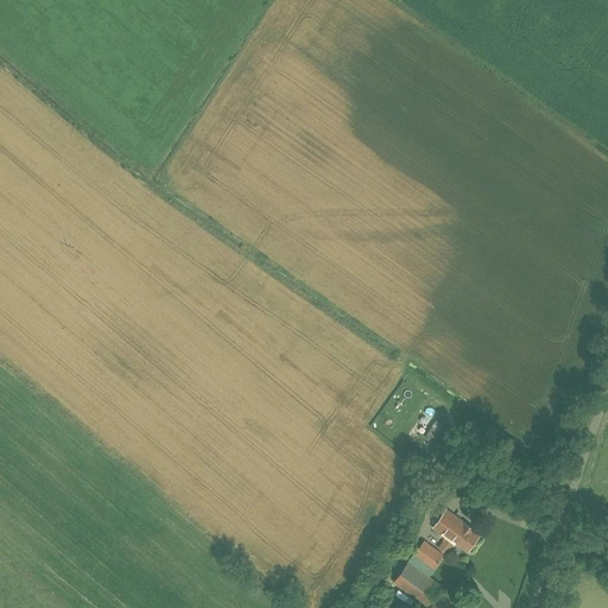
[(432,443),(450,419),(448,418),(441,413),(425,437),(430,441),(432,443)]
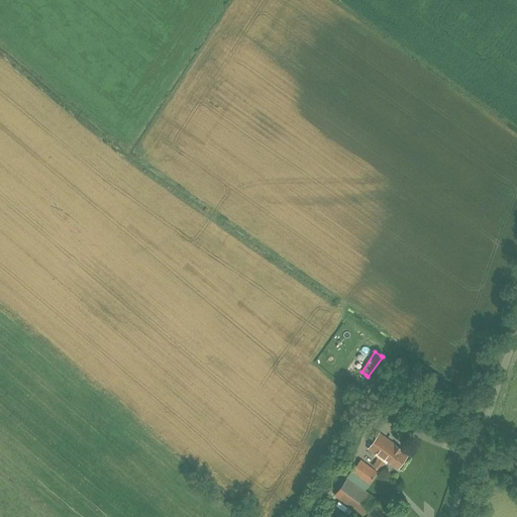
[(386,402),(383,407),(396,416),(400,410),(386,402)]
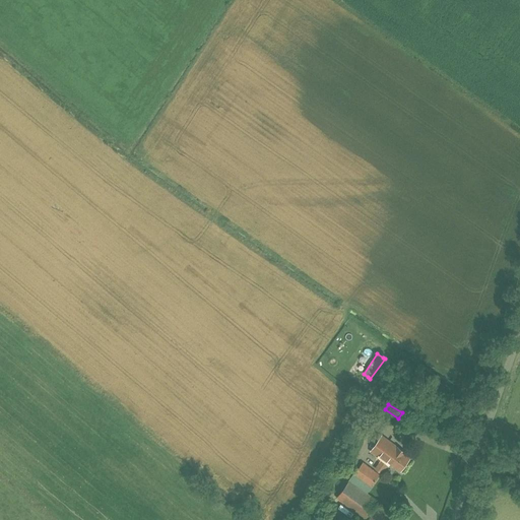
[(406,452),(382,436),(369,455),(376,460),(378,457),(380,459),(379,461),(381,463),(386,467),(388,463),(389,461),(401,470),(410,459),(404,454),(406,452)]
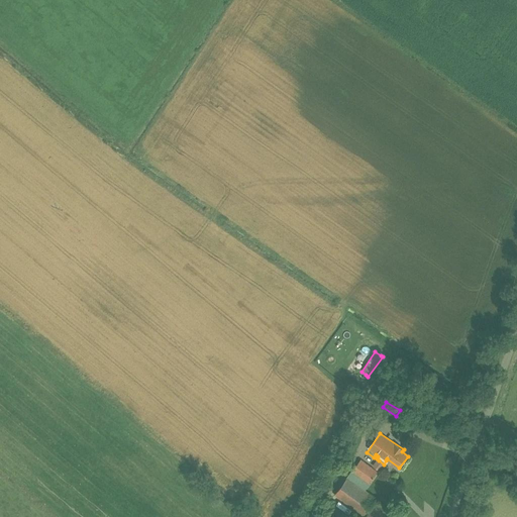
[(332,482),(344,466),(334,459),(323,476),(332,482)]
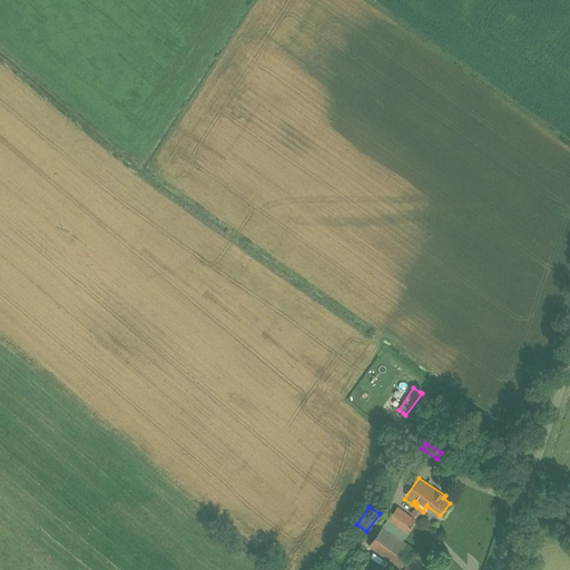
[(416,520),(411,516),(399,507),(389,519),(408,533),(416,520)]
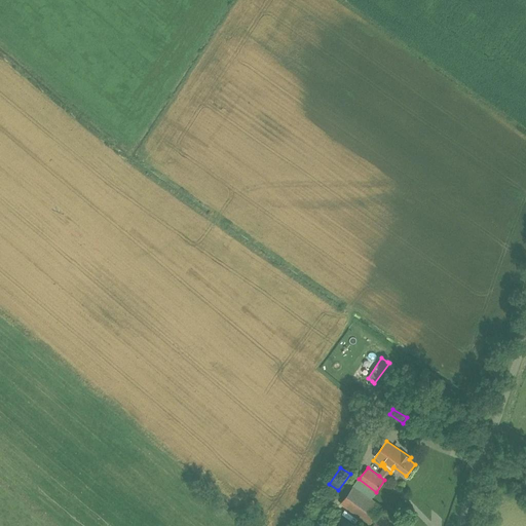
[(384,480),(390,473),(385,468),(379,476),(384,480)]
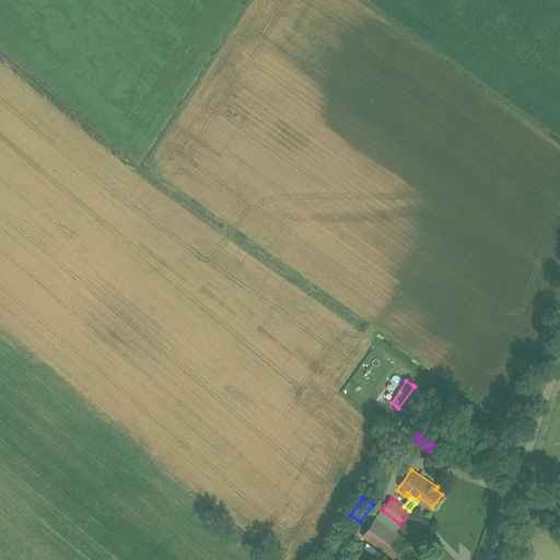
[(395,531),(376,517),(372,524),(391,537),(395,531)]
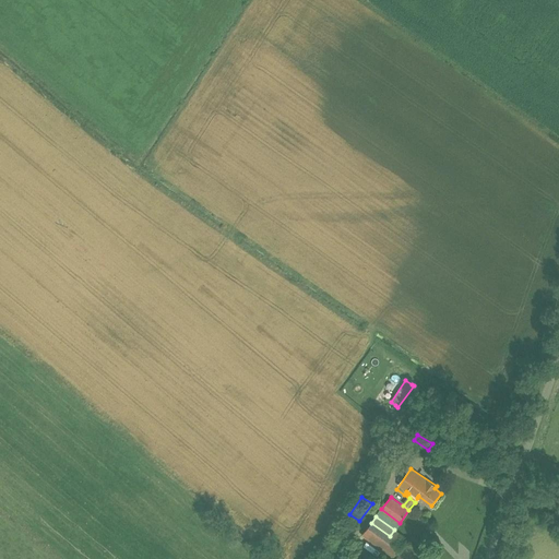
[(390,536),(371,523),(363,535),(394,558),(407,539),(394,530),(390,536)]
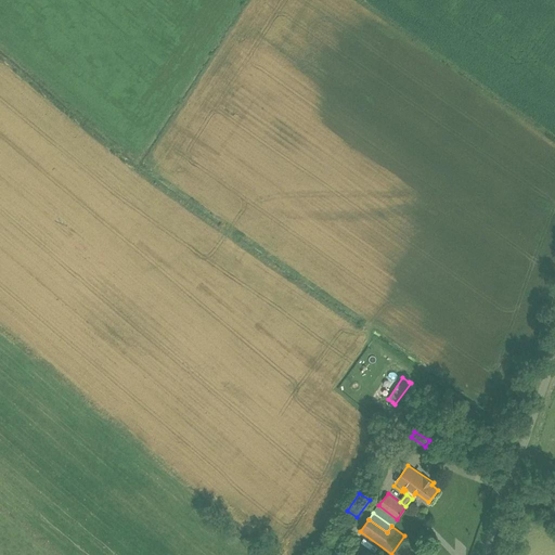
[(425,554),(427,553),(407,537),(392,554),(425,554)]
